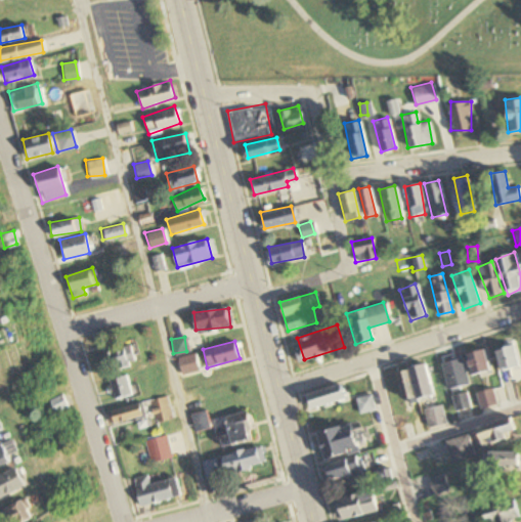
[(134,363),(129,344),(99,352),(105,372),(134,363)]
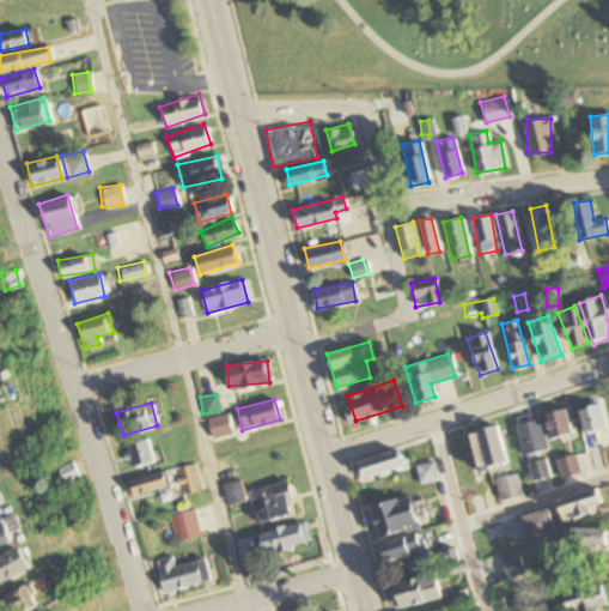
[(585,434),(606,427),(597,403),(577,410),(585,434)]
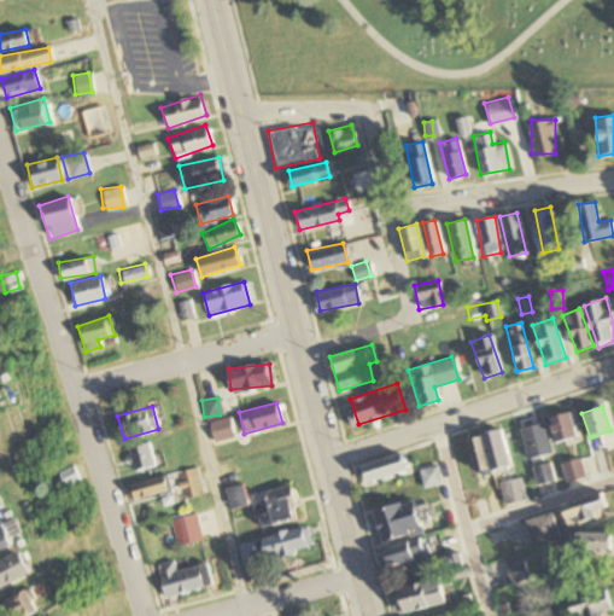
[(555,443),(576,436),(567,412),(548,418),(555,443)]
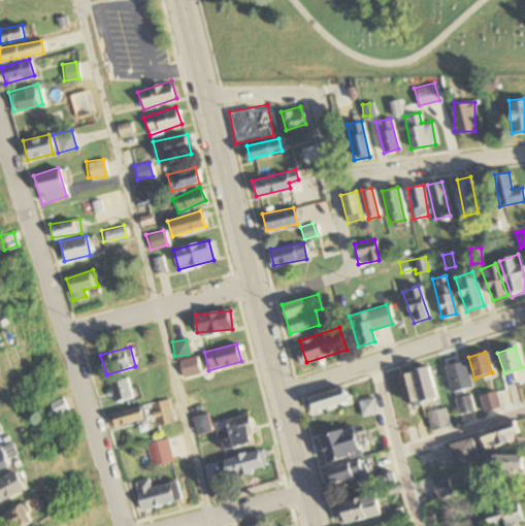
[(199,372),(194,356),(177,361),(183,377),(199,372)]
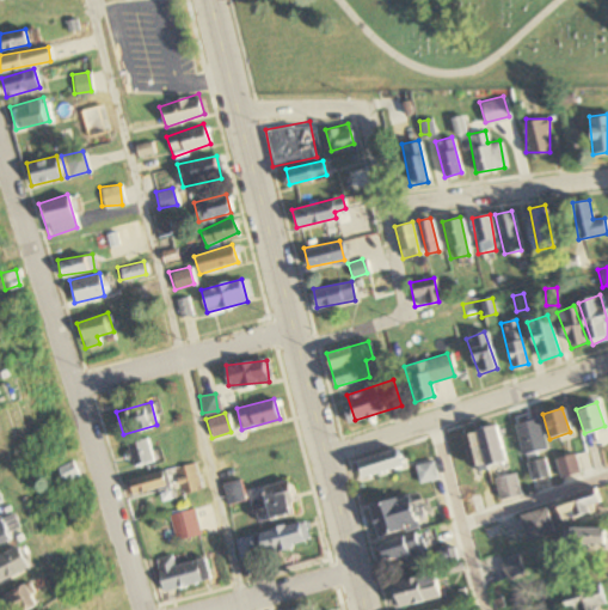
[(511,424),(524,457),(547,449),(533,414),(511,424)]
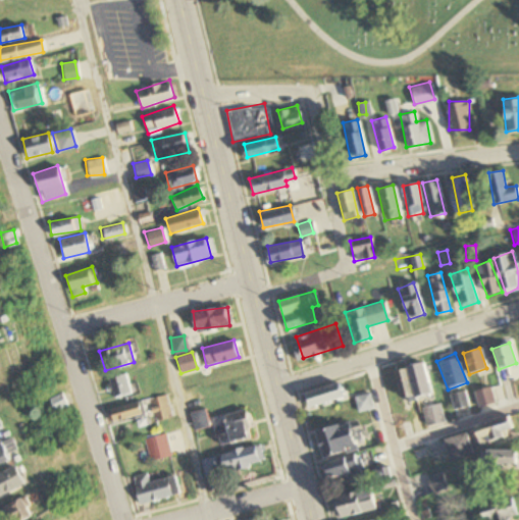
[(430,393),(423,363),(399,369),(410,414),(418,412),(414,397),(430,393)]
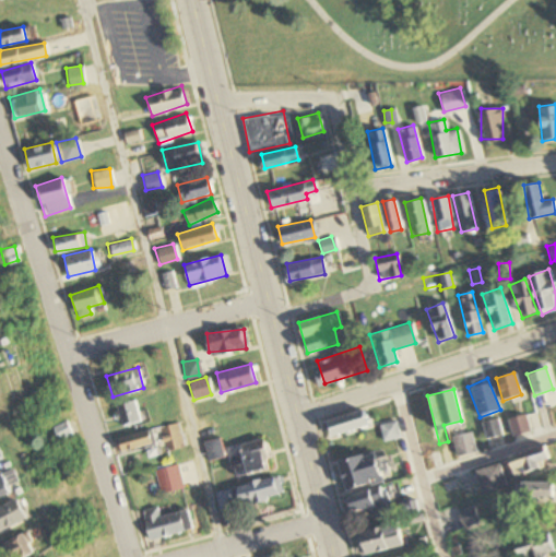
[(140,422),(133,400),(115,406),(121,427),(140,422)]
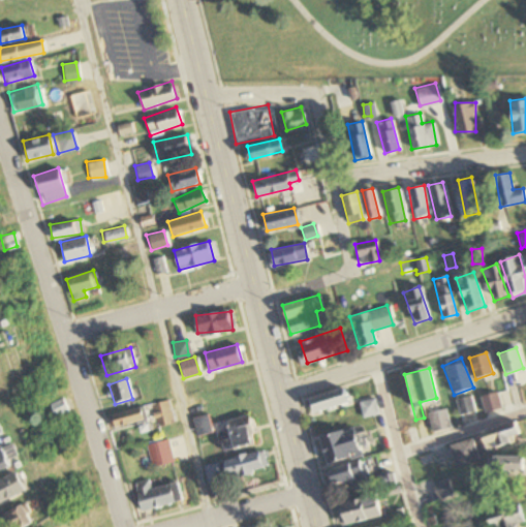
[(500,409),(495,392),(478,396),(484,413),(500,409)]
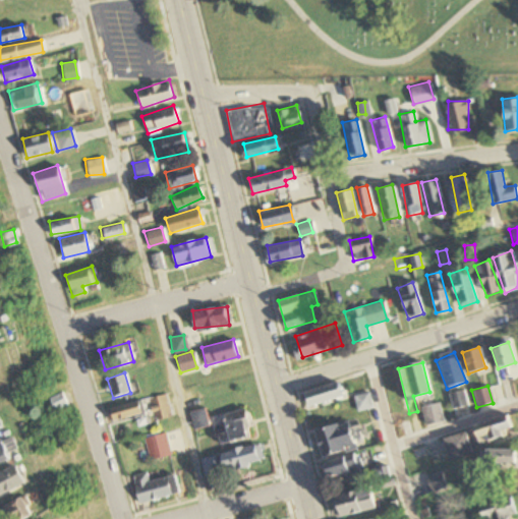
[(305,403),(341,402),(341,387),(305,388),(305,403)]
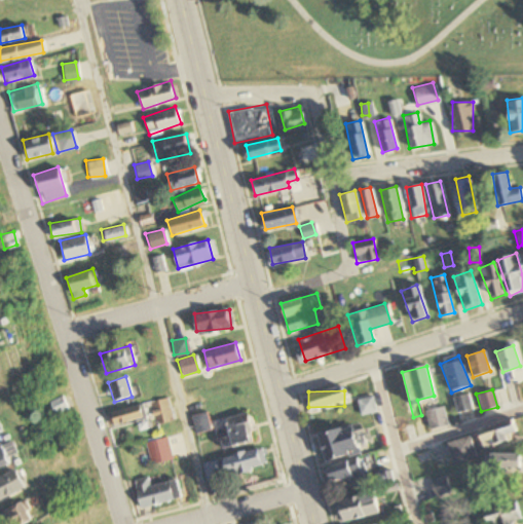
[(451,398),(455,413),(472,408),(468,393),(451,398)]
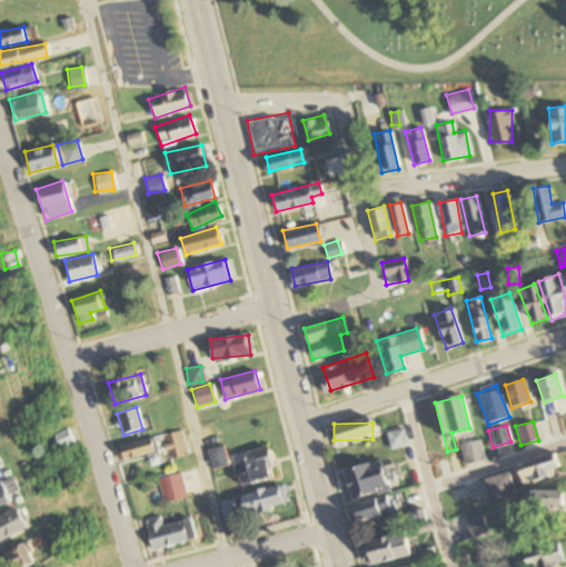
[(407,445),(401,428),(385,434),(390,449),(407,445)]
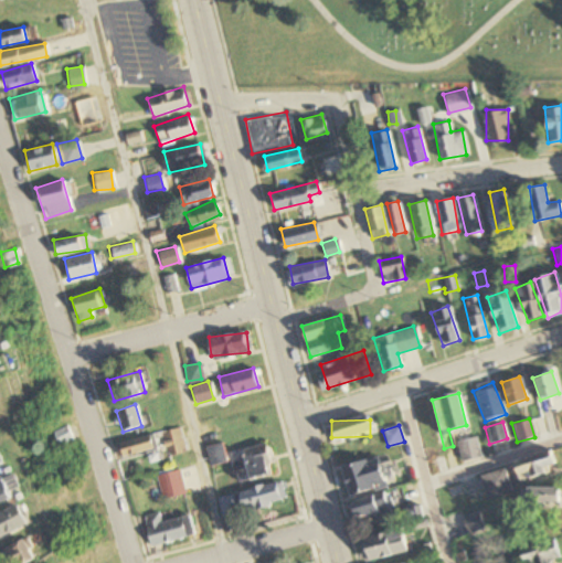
[(184,450),(178,427),(159,433),(166,456),(184,450)]
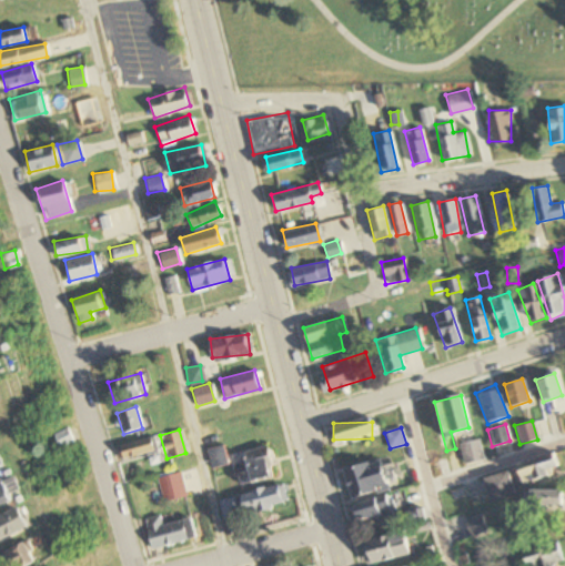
[(69,442),(67,434),(54,438),(57,446),(69,442)]
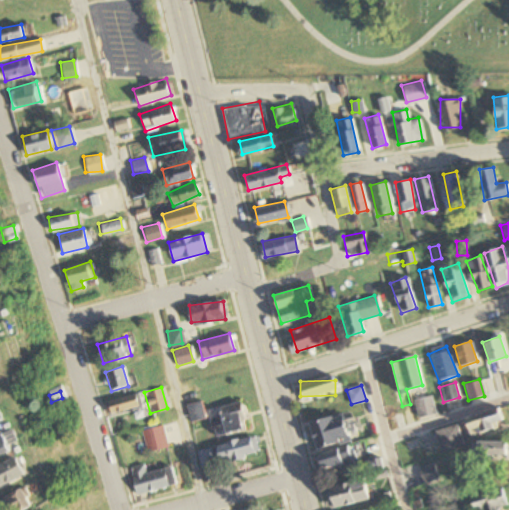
[(110,414),(140,407),(137,394),(107,401),(110,414)]
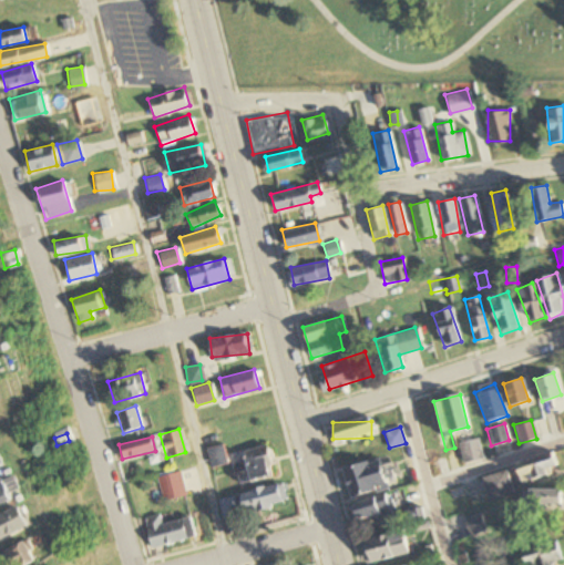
[(482,458),(477,438),(458,442),(462,462),(482,458)]
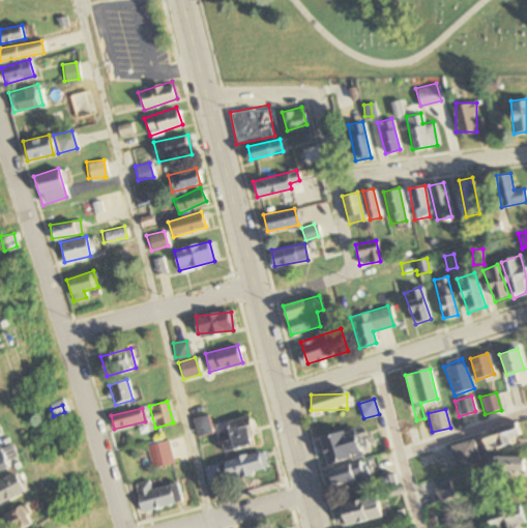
[(226,452),(256,443),(247,416),(217,424),(226,452)]
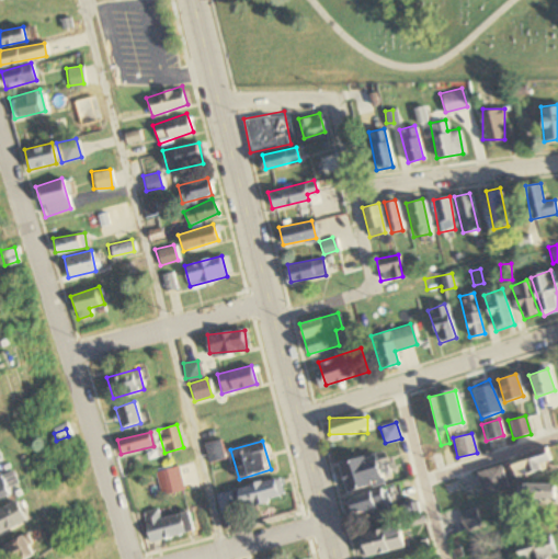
[(516,477),(542,469),(541,464),(550,460),(546,447),(511,457),(516,477)]
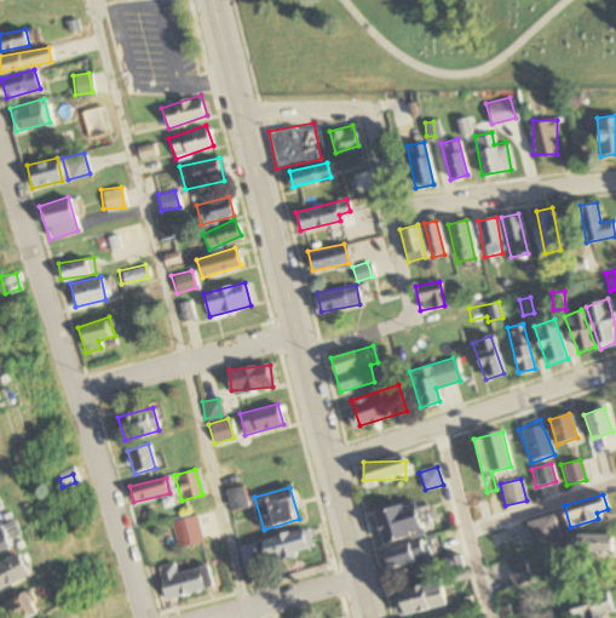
[(471,519),(488,515),(484,501),(467,504),(471,519)]
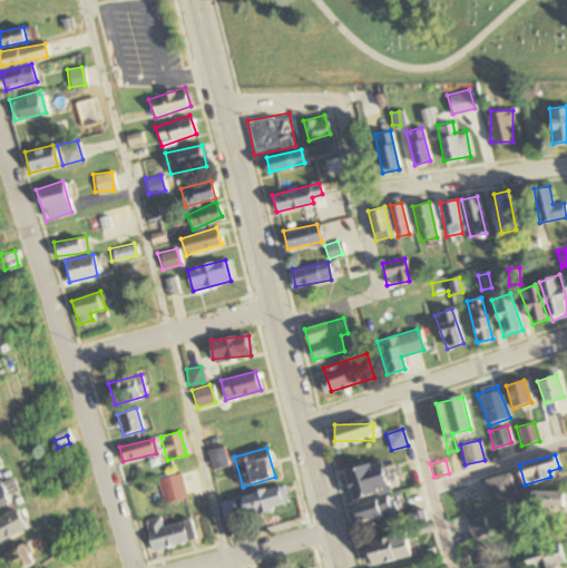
[(346,470),(353,499),(388,490),(381,461),(346,470)]
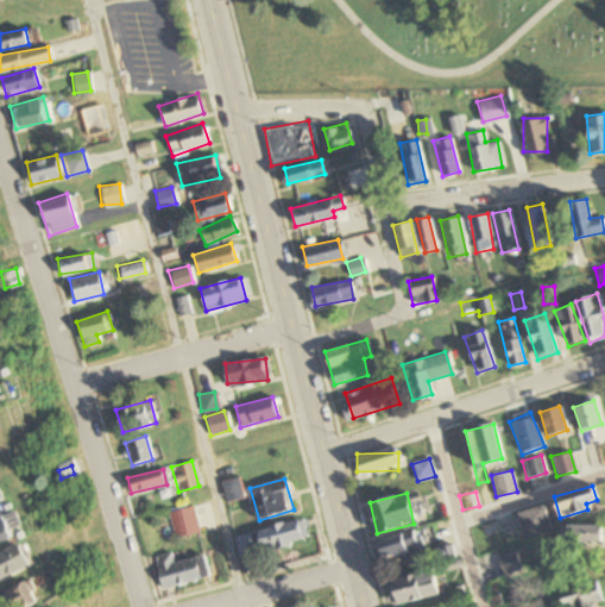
[(197,531),(190,505),(165,512),(172,538),(197,531)]
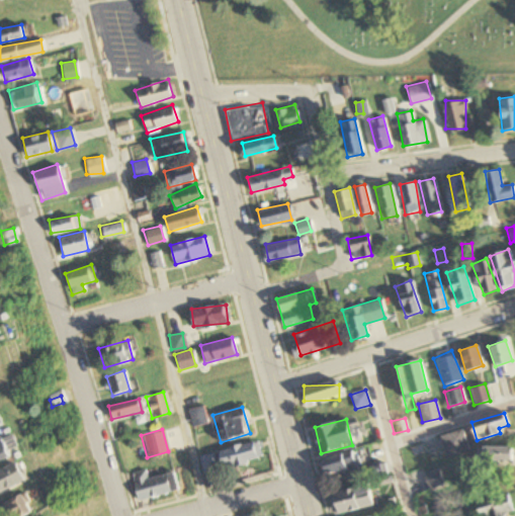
[(446,455),(467,449),(461,429),(440,435),(446,455)]
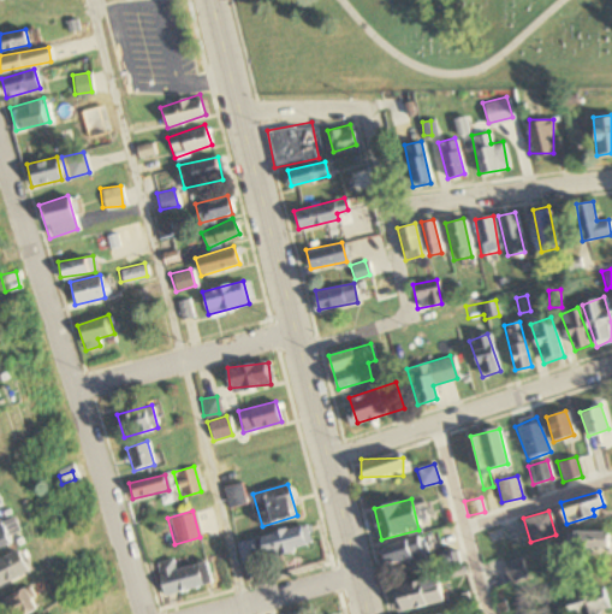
[(16,531),(11,519),(0,524),(0,549),(11,545),(6,535),(16,531)]
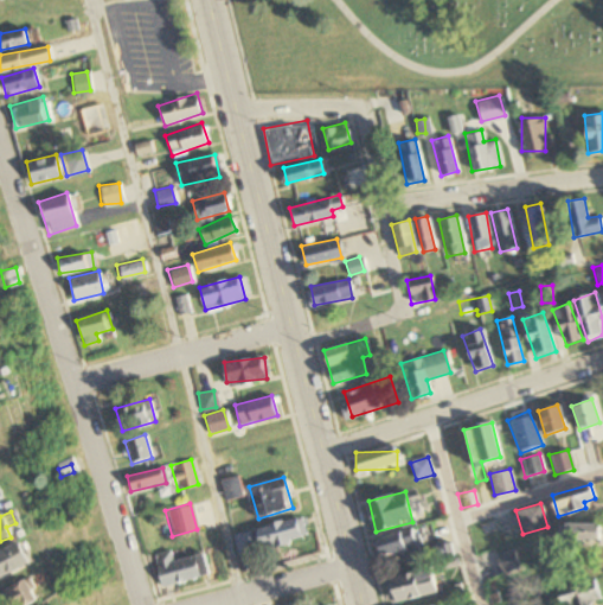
[(256,529),(262,549),(305,536),(299,516),(256,529)]
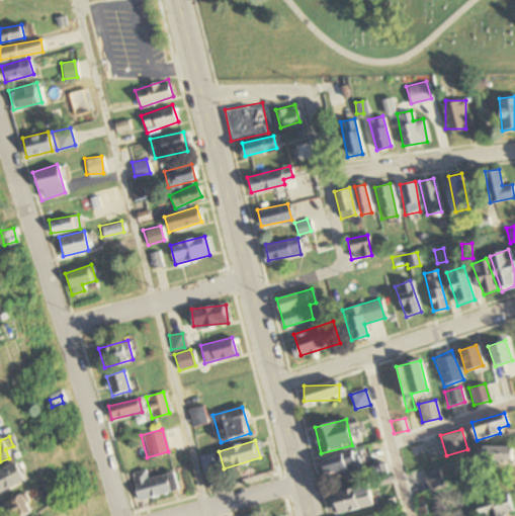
[(484,464),(512,464),(512,446),(484,446),(484,464)]
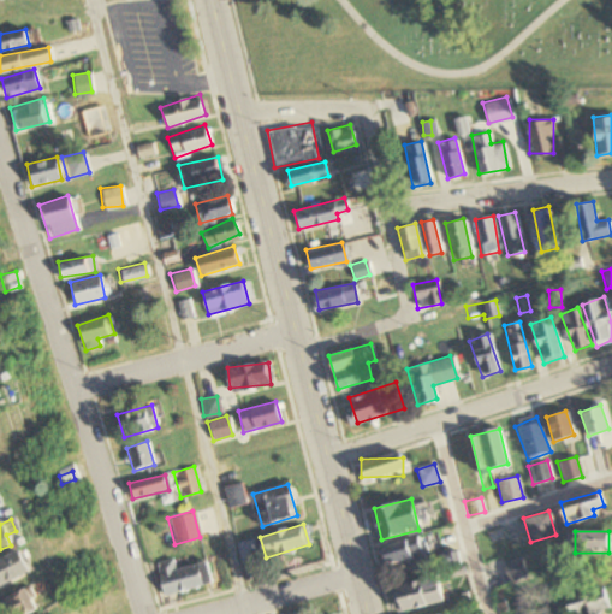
[(386,539),(385,559),(413,561),(411,564),(423,565),(425,542),(386,539)]
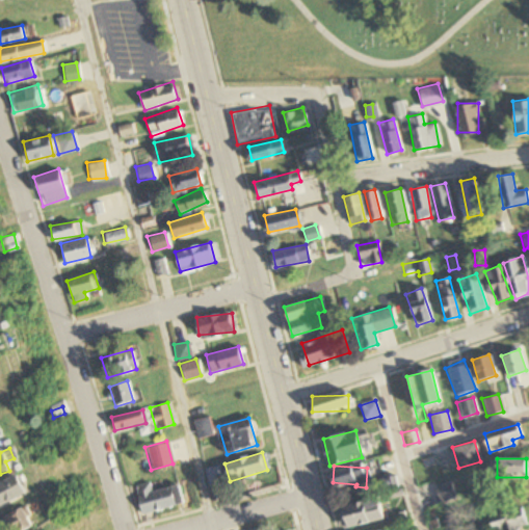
[(0,506),(23,495),(14,476),(0,482),(0,506)]
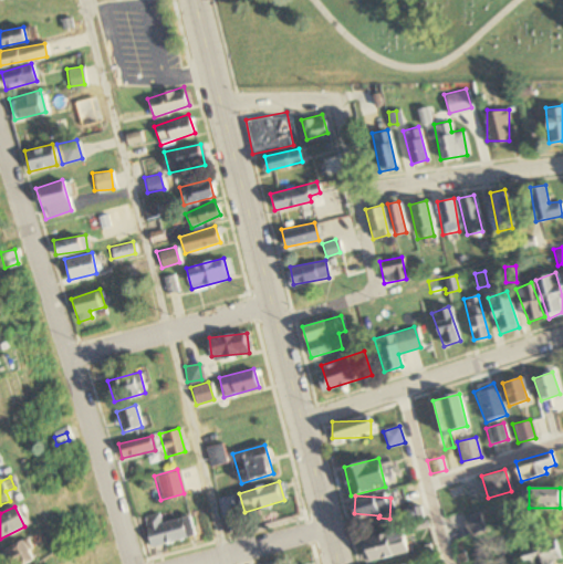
[(466,535),(485,531),(479,511),(460,517),(466,535)]
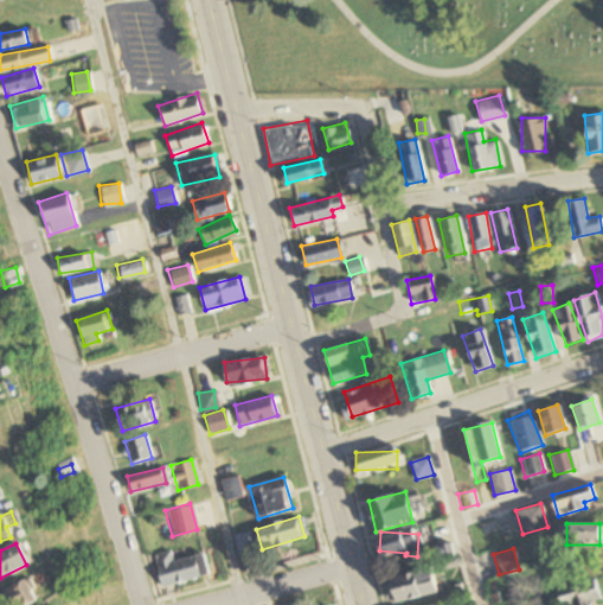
[(161,586),(206,574),(200,553),(172,560),(168,551),(153,554),(161,586)]
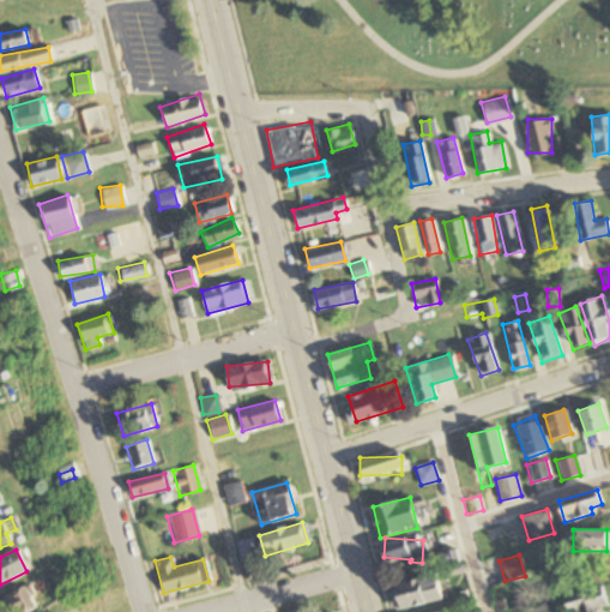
[(400,610),(441,598),(433,573),(393,585),(400,610)]
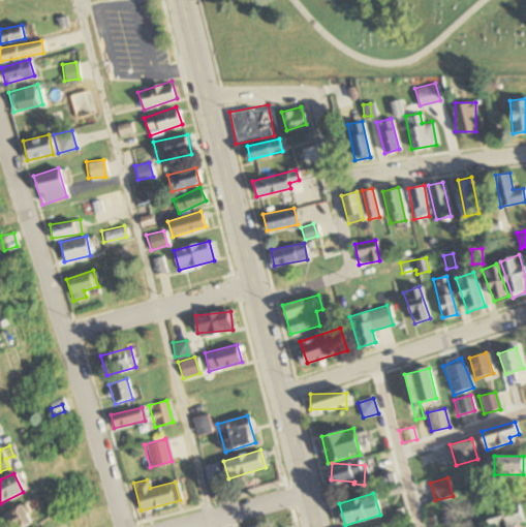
[(488,526),(521,526),(521,506),(488,506),(488,526)]
